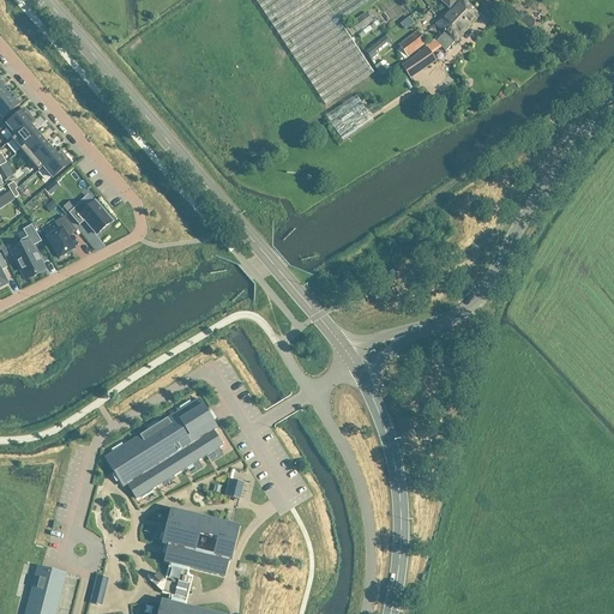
[(371,0),(254,0),(325,104),(373,73),(339,22),(371,0)]
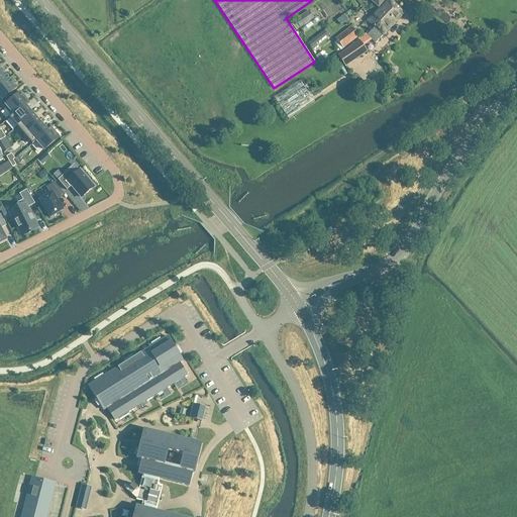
[(374,27),(395,5),(390,0),(387,0),(367,20),(374,27)]
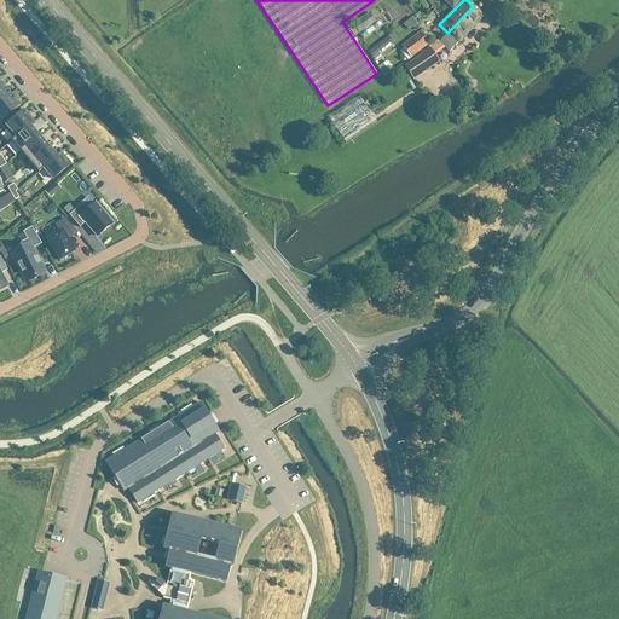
[(447,33),(439,42),(449,51),(484,15),(473,6),(447,33)]
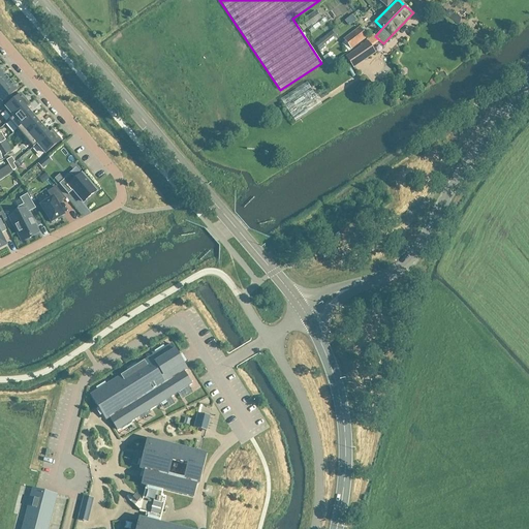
[(311,34),(328,22),(323,17),(321,18),(315,10),(302,21),(311,34)]
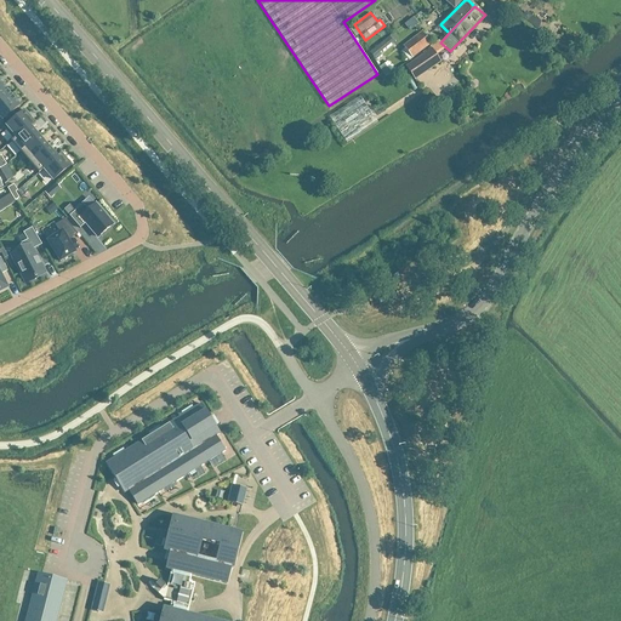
[(553,35),(560,26),(552,20),(546,28),(553,35)]
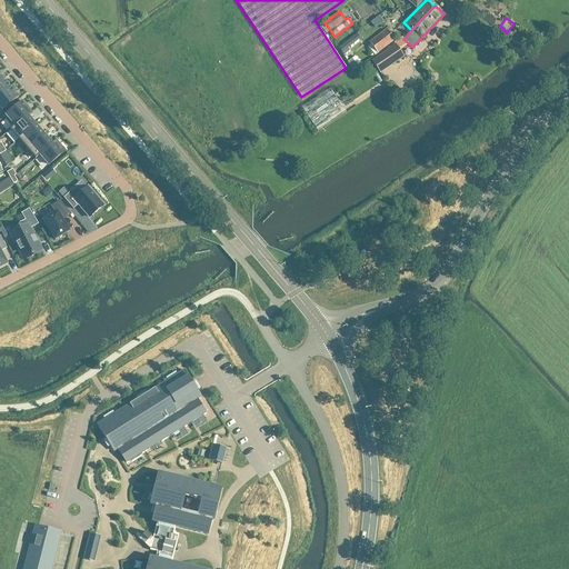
[(378,53),(396,40),(387,28),(369,42),(378,53)]
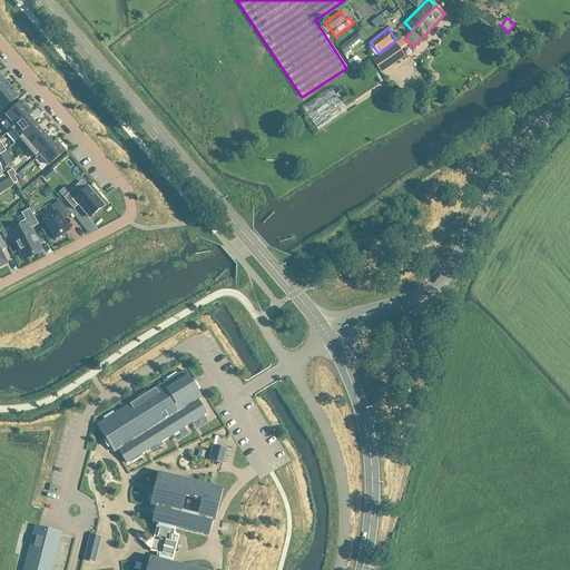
[(344,53),(362,38),(357,33),(340,48),(344,53)]
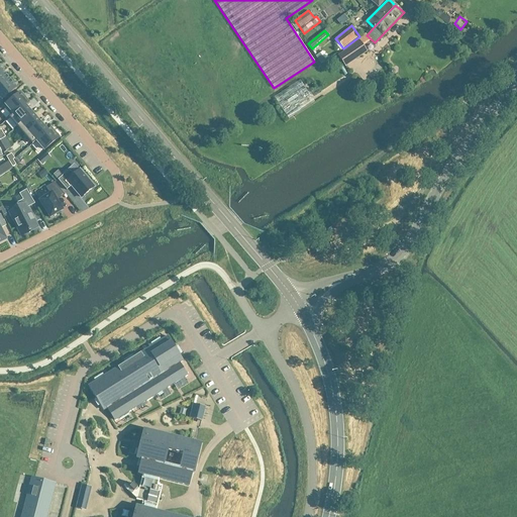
[(337,56),(345,67),(368,52),(359,40),(337,56)]
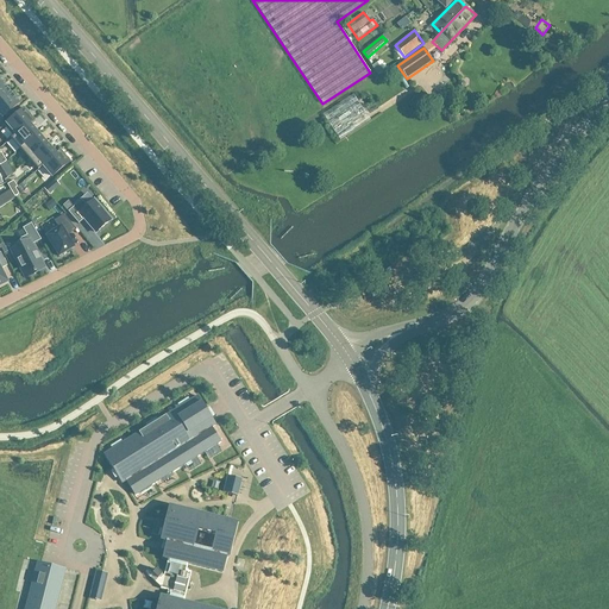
[(377,75),(387,69),(380,60),(371,67),(377,75)]
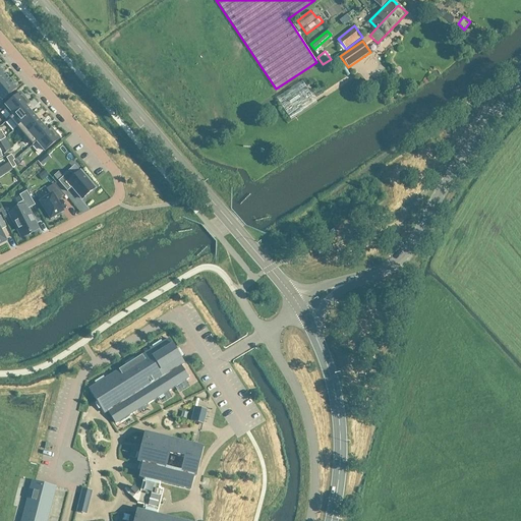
[(1,71),(0,72),(0,87),(9,79),(1,71)]
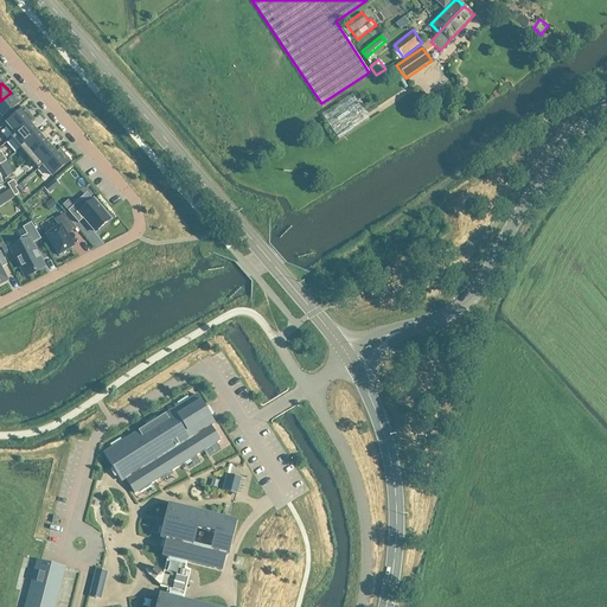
[(11,93),(0,101),(0,115),(1,117),(19,103),(11,93)]
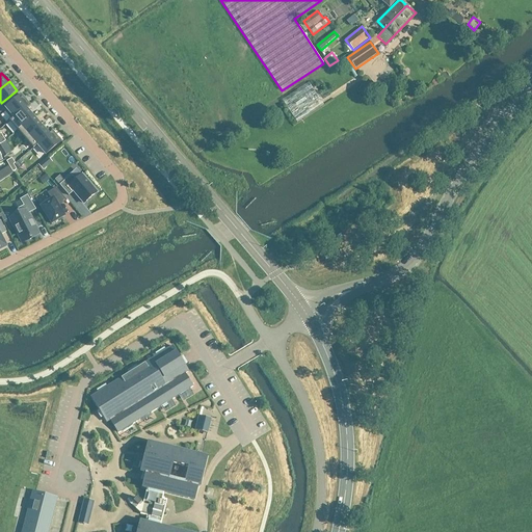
[(309,82),(282,101),(297,123),(323,105),(309,82)]
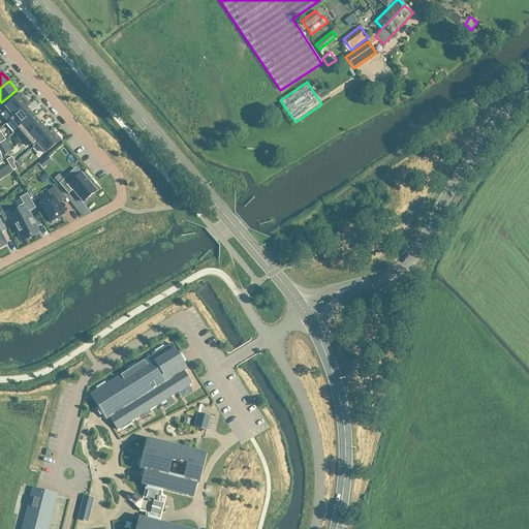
[(10,122),(26,109),(26,107),(29,103),(21,94),(3,109),(10,119),(9,120),(10,122)]
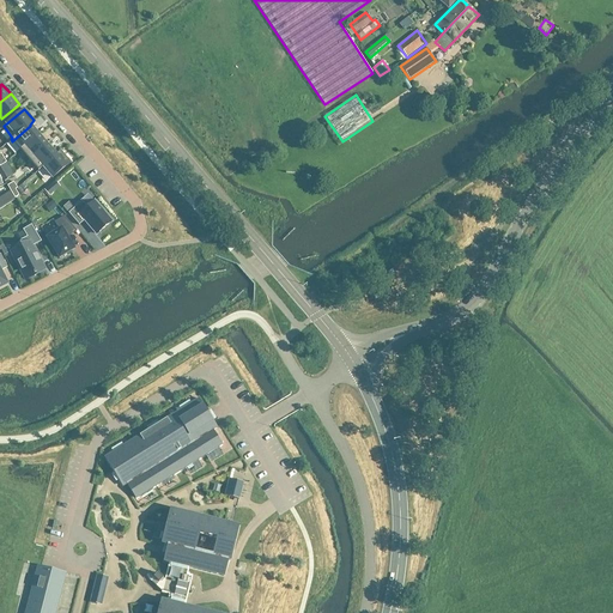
[(40,135),(30,126),(12,141),(20,151),(40,135)]
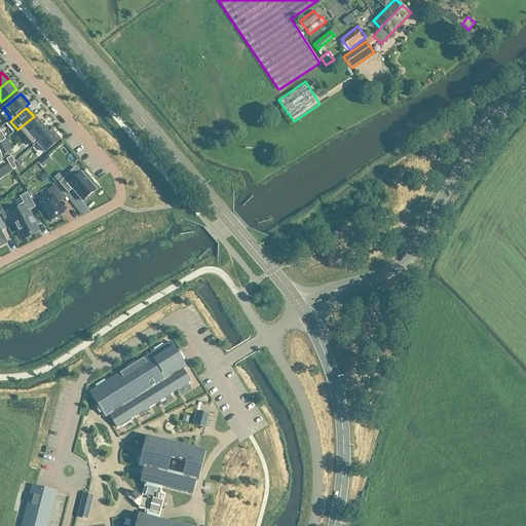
[(41,124),(34,116),(17,129),(25,138),(41,124)]
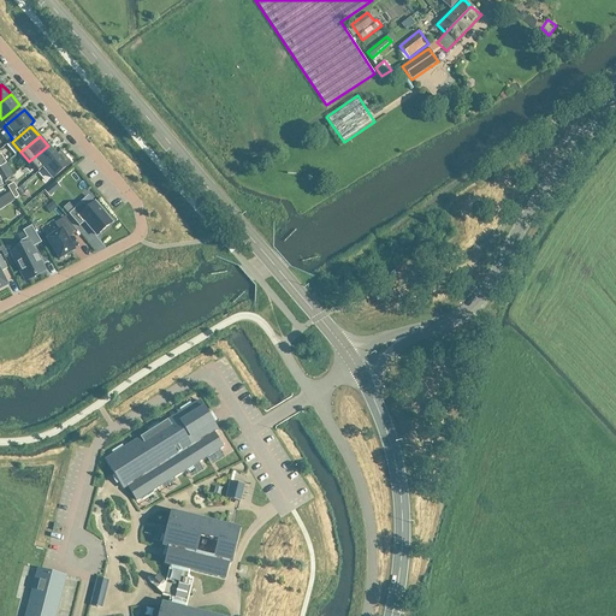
[(48,146),(29,161),(37,171),(60,152),(55,155),(48,146)]
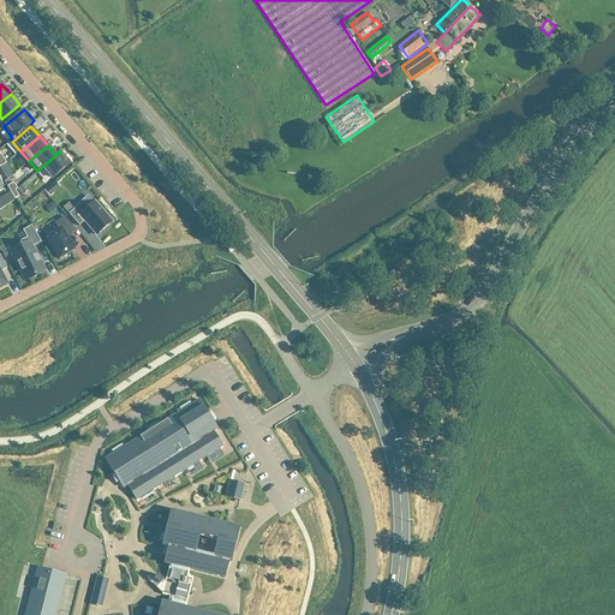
[(60,151),(37,171),(37,172),(42,168),(52,179),(70,163),(60,151)]
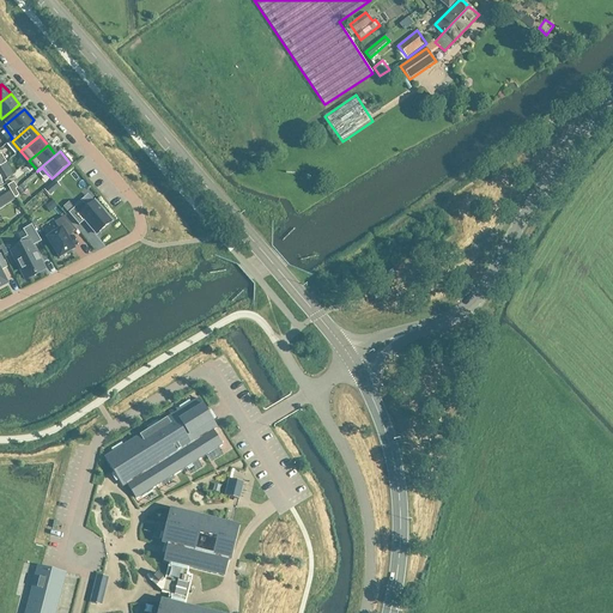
[(13,182),(7,186),(11,192),(14,189),(17,188),(13,182)]
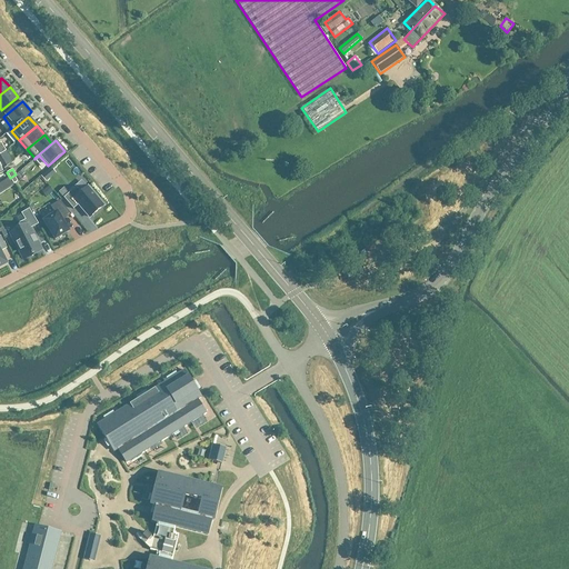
[(9,178),(1,182),(6,189),(13,185),(9,178)]
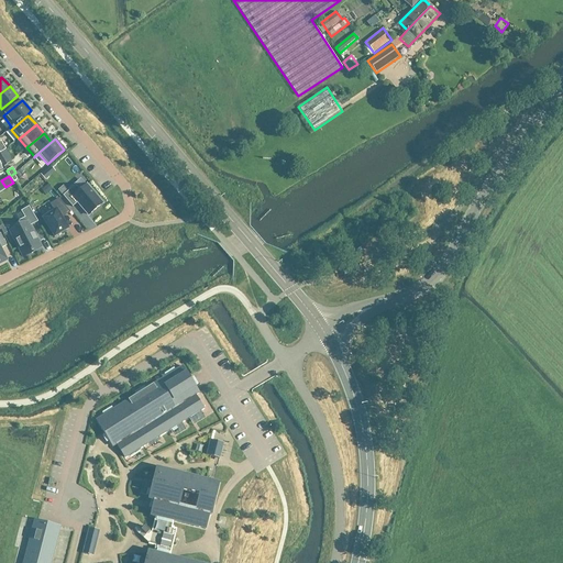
[(102,203),(86,185),(79,190),(75,185),(63,196),(72,207),(77,202),(88,216),(102,203)]
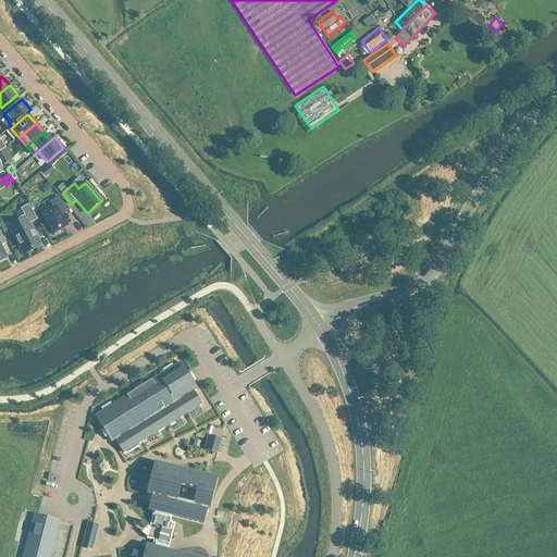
[(67,208),(58,197),(49,201),(52,207),(40,213),(53,234),(66,226),(59,213),(67,208)]
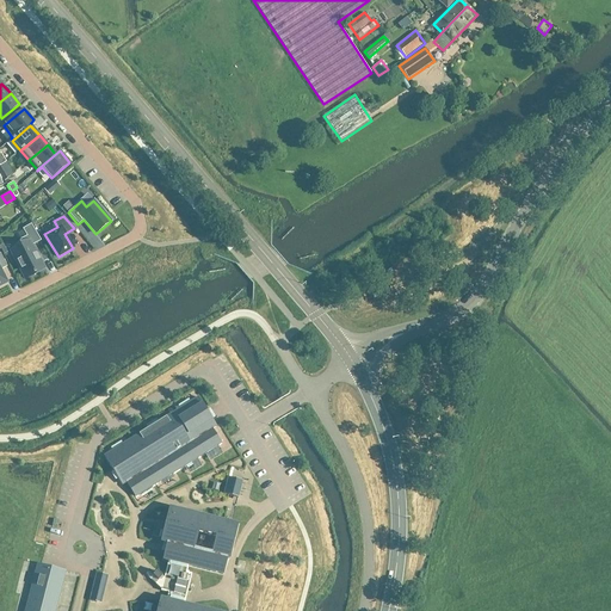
[(31,223),(22,229),(26,236),(19,240),(22,245),(11,251),(25,278),(34,273),(34,275),(36,273),(44,269),(39,259),(41,259),(37,252),(36,252),(32,245),(41,241),(31,223)]
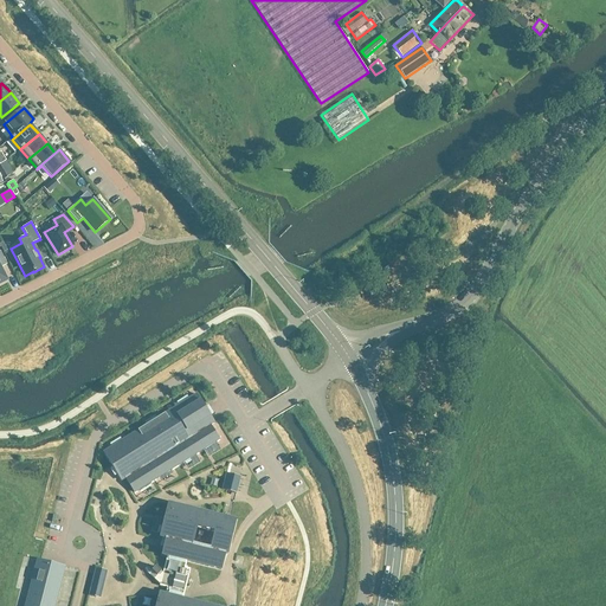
[(104,451),(103,452),(111,464),(121,481),(126,478),(134,492),(219,439),(210,425),(213,423),(197,394),(104,451)]
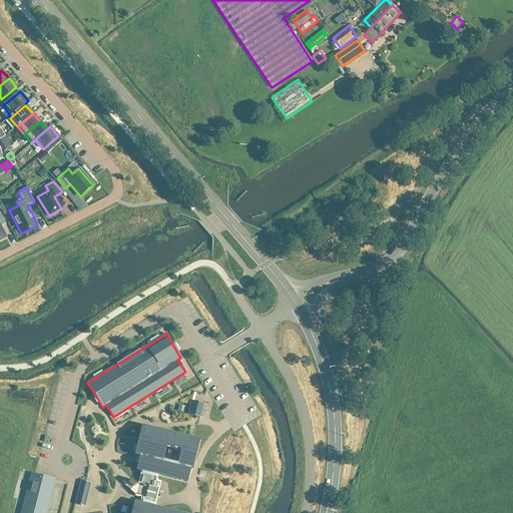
[(199,417),(202,403),(191,400),(187,414),(191,415),(199,417)]
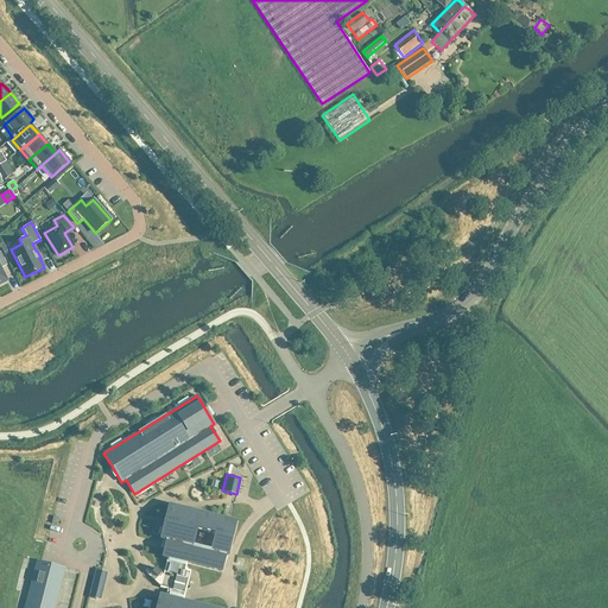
[(162,557),(168,558),(164,568),(163,575),(162,575),(156,568),(152,572),(162,581),(159,588),(170,590),(169,597),(159,595),(156,607),(213,607),(183,601),(190,571),(185,569),(187,563),(197,565),(222,571),(226,555),(228,556),(232,539),(236,521),(230,520),(169,505),(160,538),(166,540),(164,550),(162,557)]
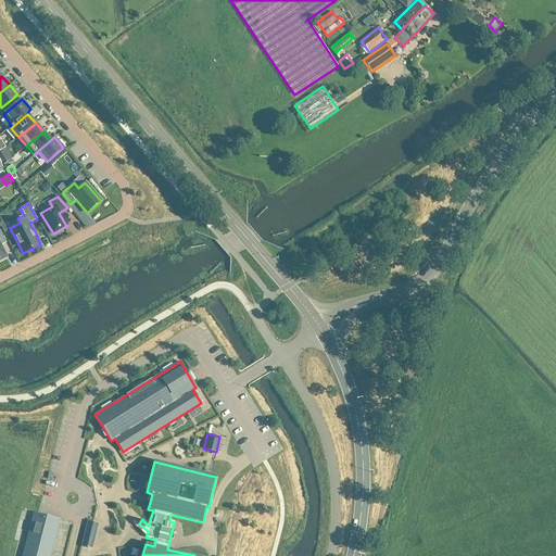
[(49,555),(59,519),(34,513),(22,555),(49,555)]
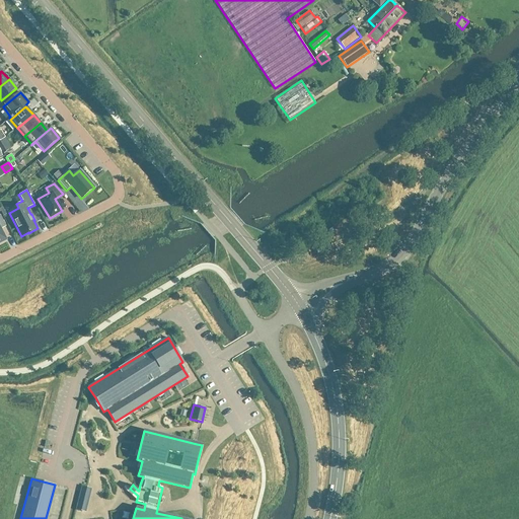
[(91,489),(81,486),(79,492),(74,510),(85,513),(91,489)]
